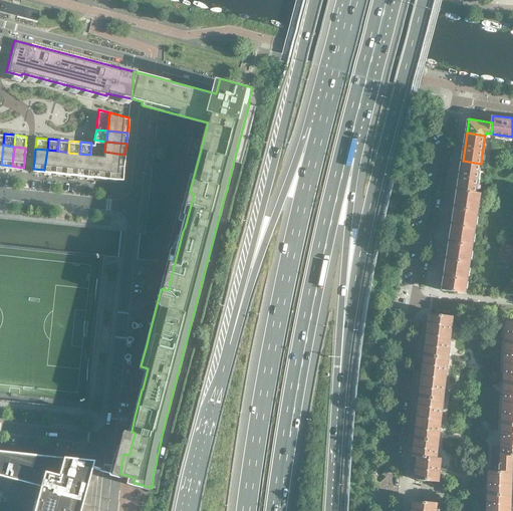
[(55,171),(57,151),(47,150),(44,170),(55,171)]
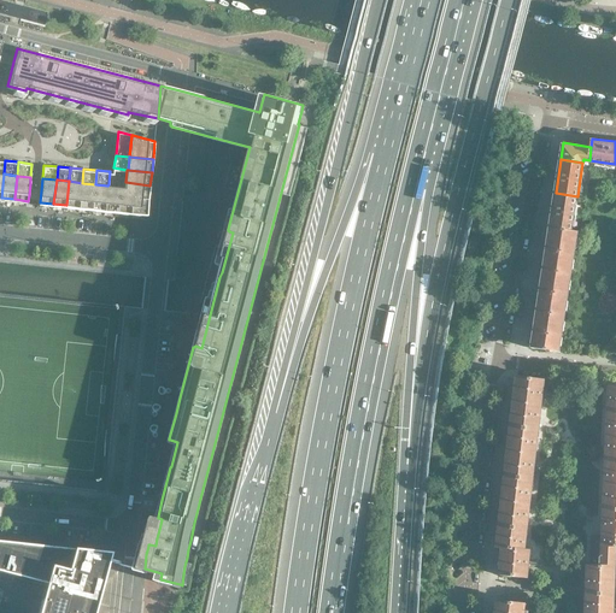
[(80,206),(82,183),(69,181),(66,205),(80,206)]
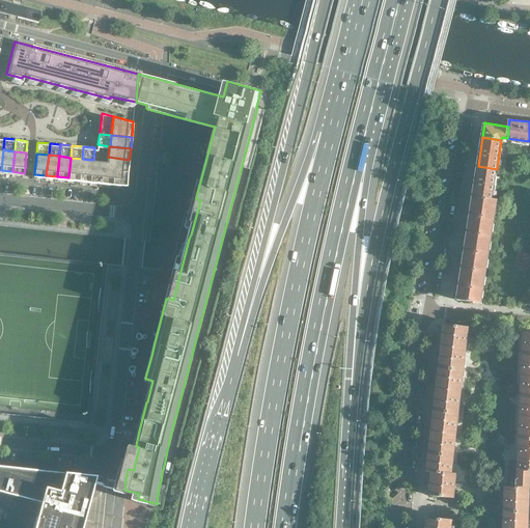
[(113,183),(114,169),(115,158),(108,157),(108,161),(104,161),(102,182),(113,183)]
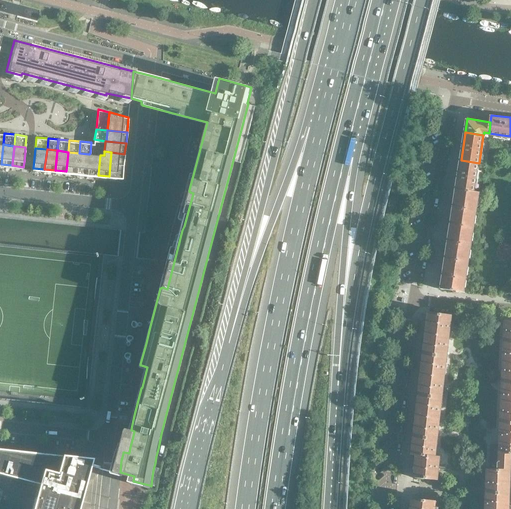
[(77,173),(79,153),(68,152),(66,171),(77,173)]
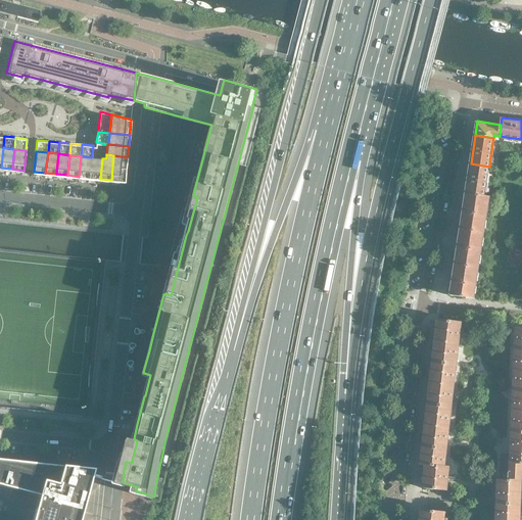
[(126,168),(127,157),(113,155),(112,167),(126,168)]
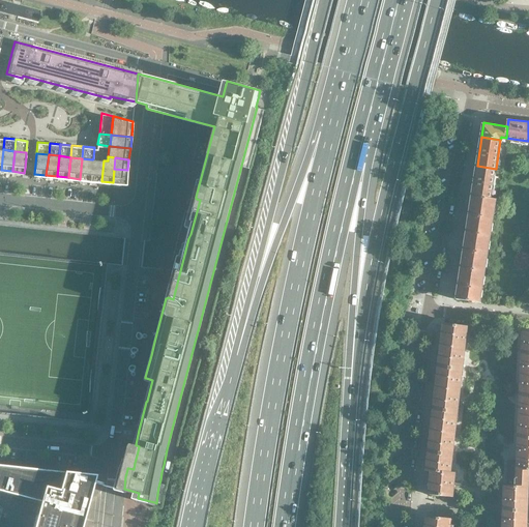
[(90,180),(92,159),(82,158),(80,179),(90,180)]
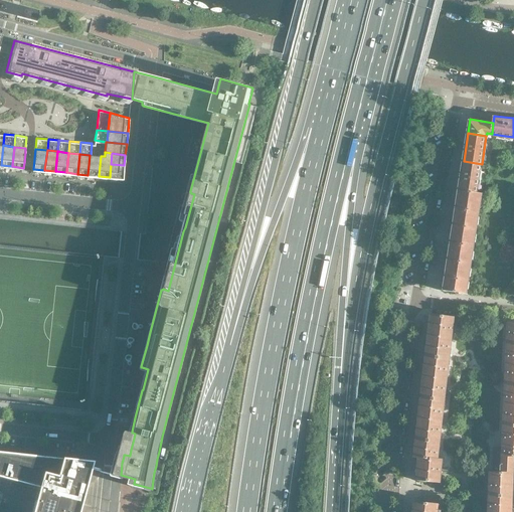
[(99,176),(101,156),(91,154),(90,155),(88,175),(99,176)]
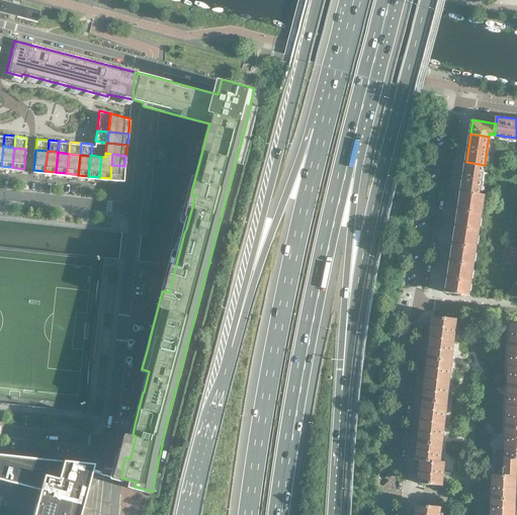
[(481,193),(481,192),(485,165),(466,162),(462,190),(481,193)]
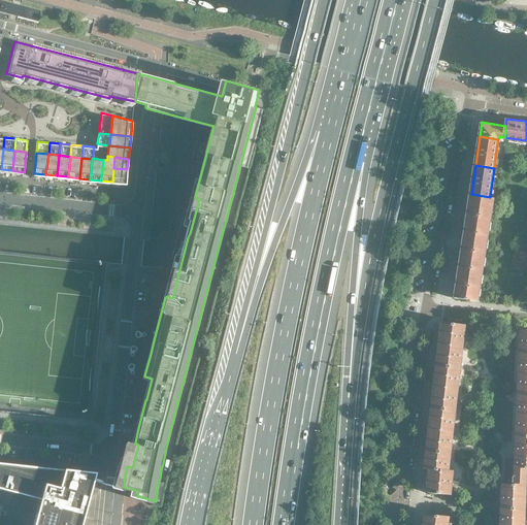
[(126,183),(127,169),(113,168),(112,182),(126,183)]
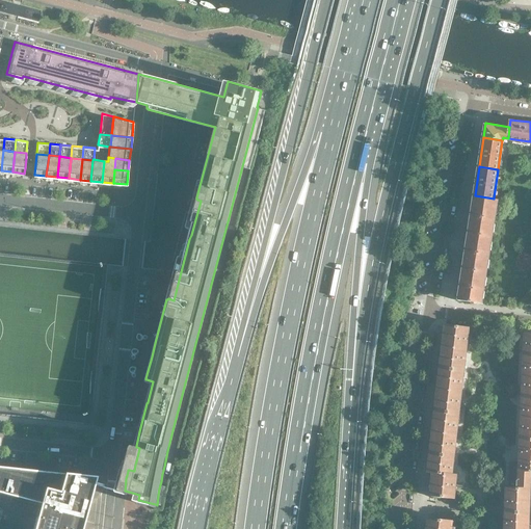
[(494,235),(499,199),(494,197),(494,199),(475,195),(469,231),(494,235)]
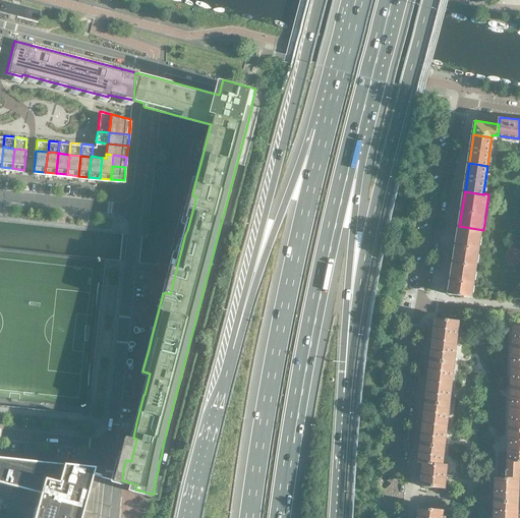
[(477,265),(483,230),(459,226),(454,262),(477,265)]
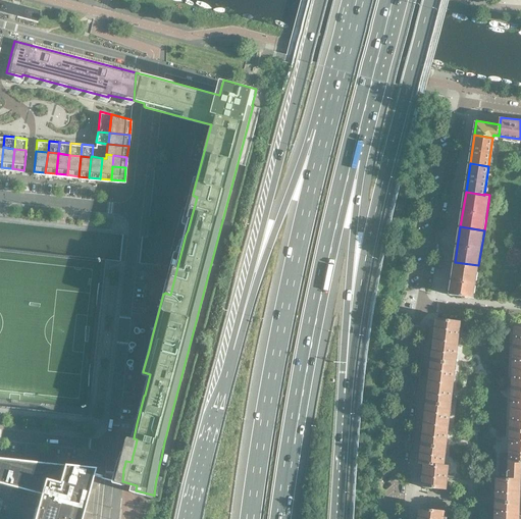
[(474,296),(478,265),(455,262),(451,293),(464,295),(464,296),(469,297),(469,296),(474,296)]
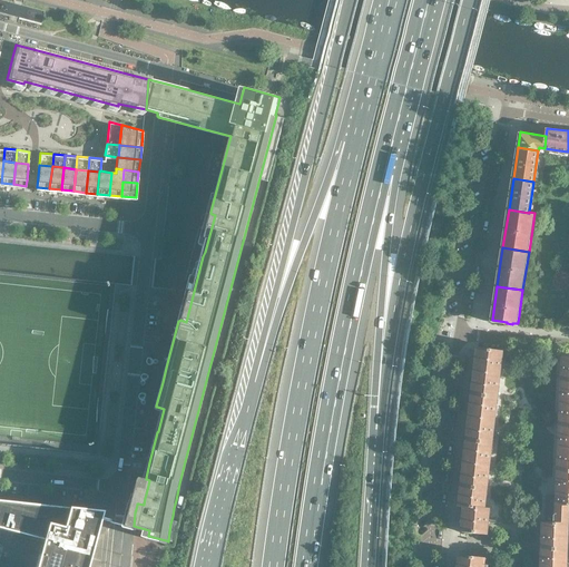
[(498,396),(503,349),(500,349),(478,346),(473,392),(498,396)]
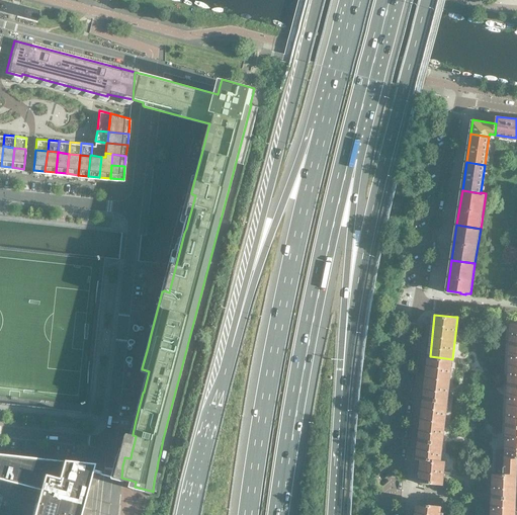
[(447,401),(452,359),(430,356),(425,398),(447,401)]
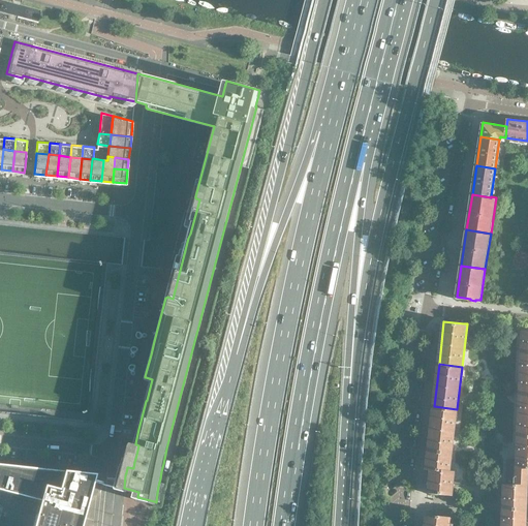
[(527,394),(520,394),(519,435),(527,435),(527,394)]
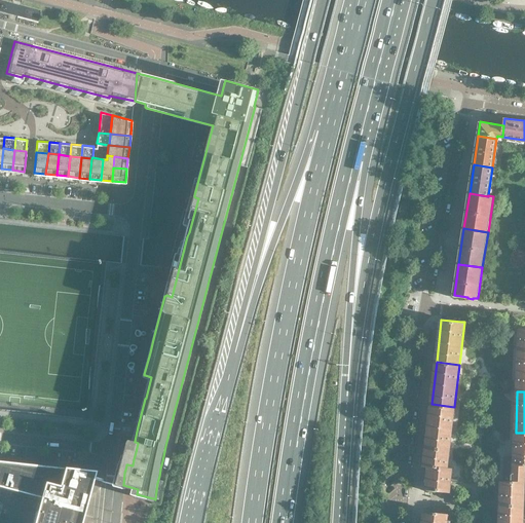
[(450,449),(454,407),(432,404),(426,447),(450,449)]
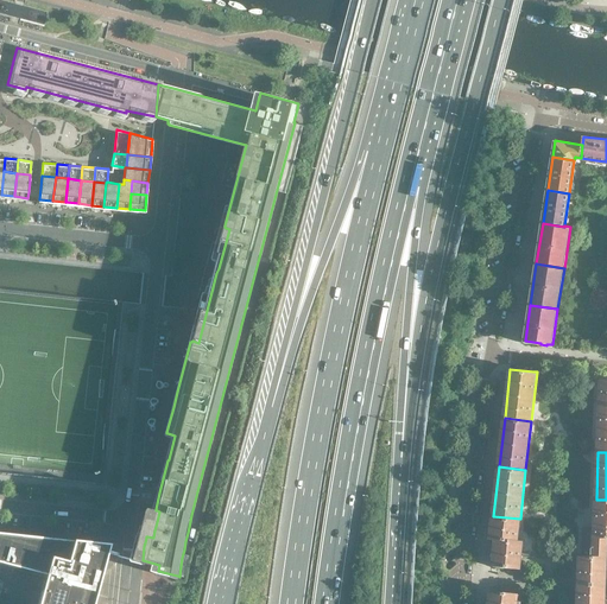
[(605,603),(606,570),(606,500),(596,500),(595,526),(583,525),(582,554),(580,557),(577,603),(605,603)]
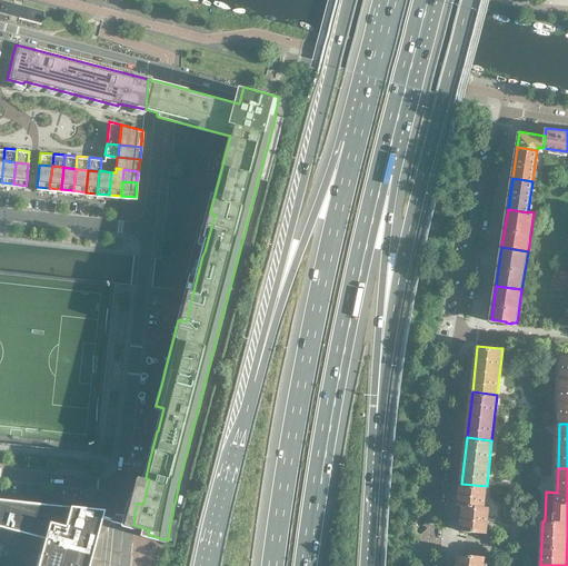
[(489,507),(488,506),(485,505),(487,486),(461,484),(459,503),(465,504),(461,528),(487,530),(489,507)]
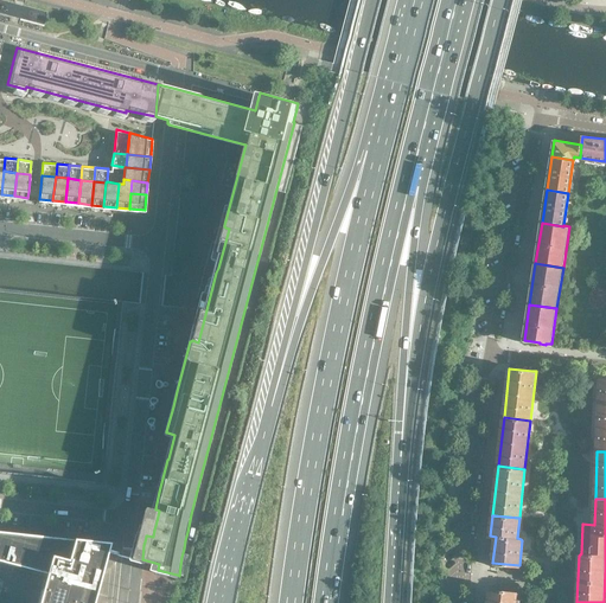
[(91,602),(94,600),(96,590),(109,541),(104,541),(56,536),(27,533),(0,530),(0,602),(91,602)]
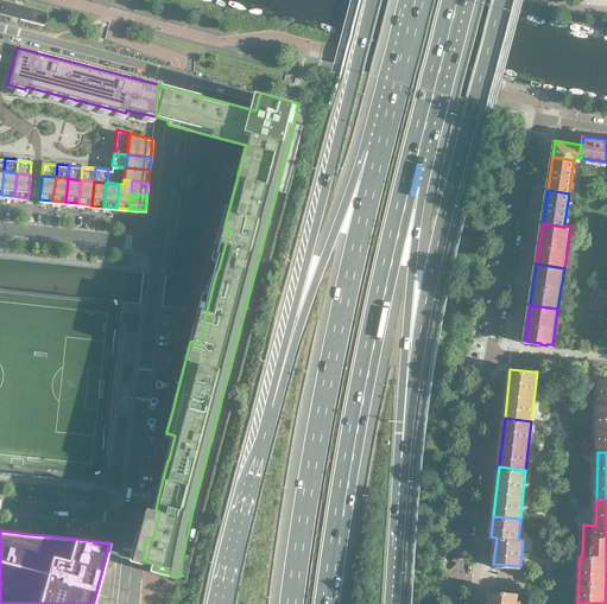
[(516,603),(518,592),(491,590),(489,603),(516,603)]
